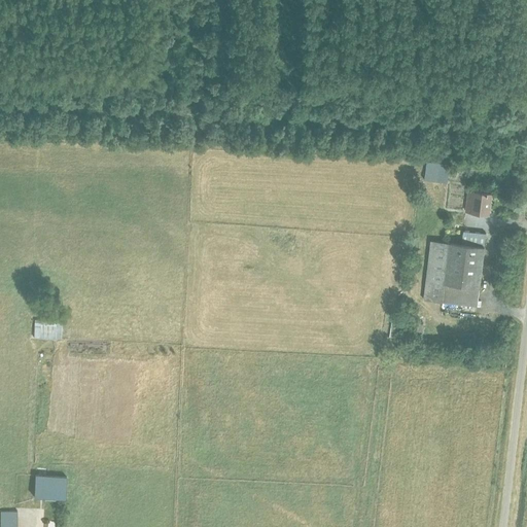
[(426,178),(449,179),(450,162),(427,161),(426,178)]
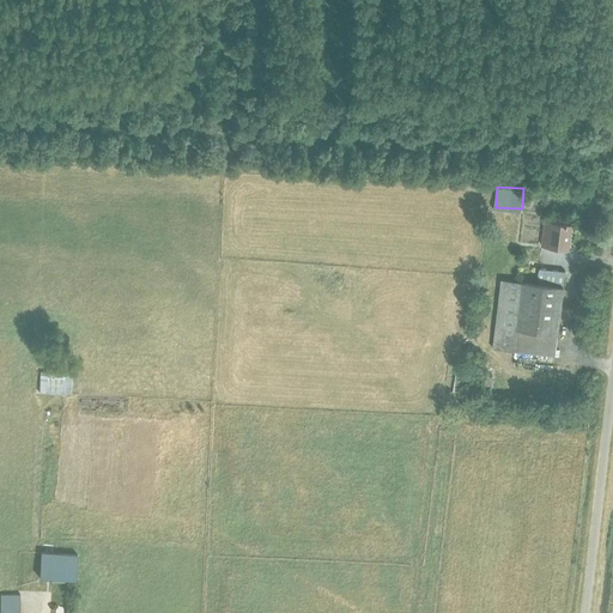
[(542,246),(568,248),(571,223),(564,222),(564,224),(545,223),(542,246)]
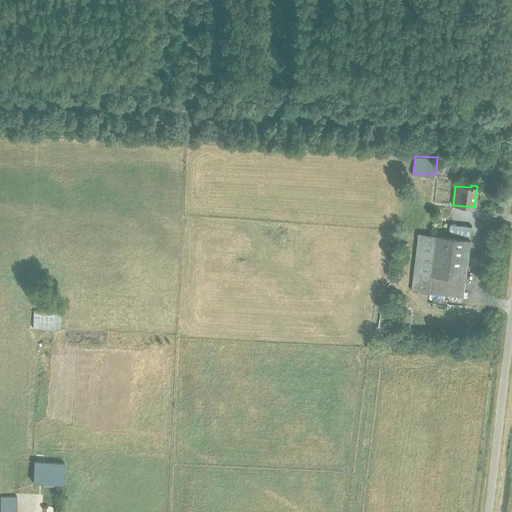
[(412,291),(464,297),(472,226),(450,224),(450,237),(419,233),(412,291)]
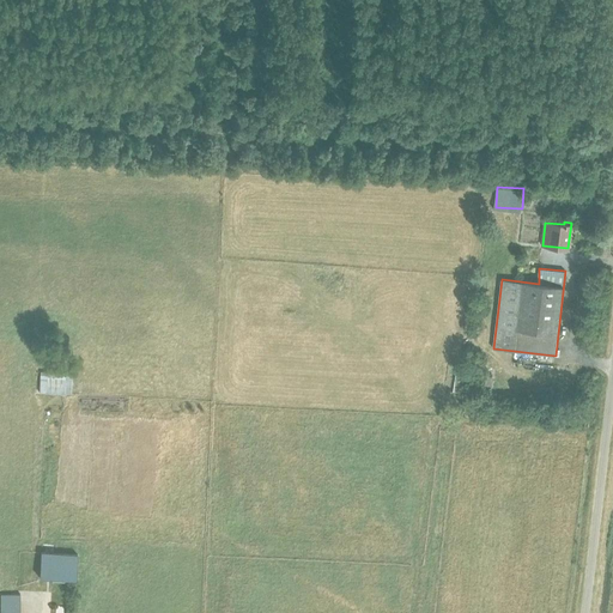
[(453,390),(460,392),(463,365),(457,364),(453,390)]
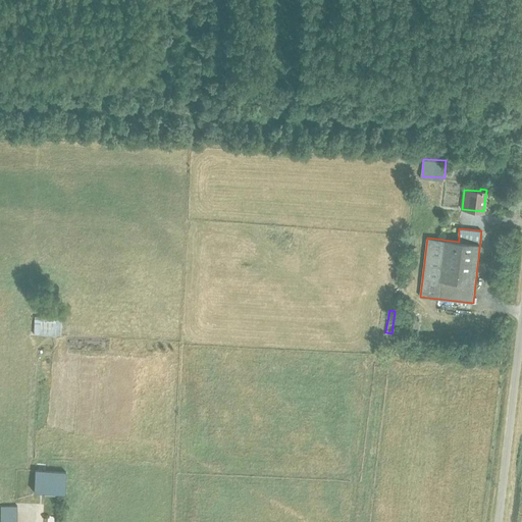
[(34,334),(61,335),(62,318),(35,316),(34,334)]
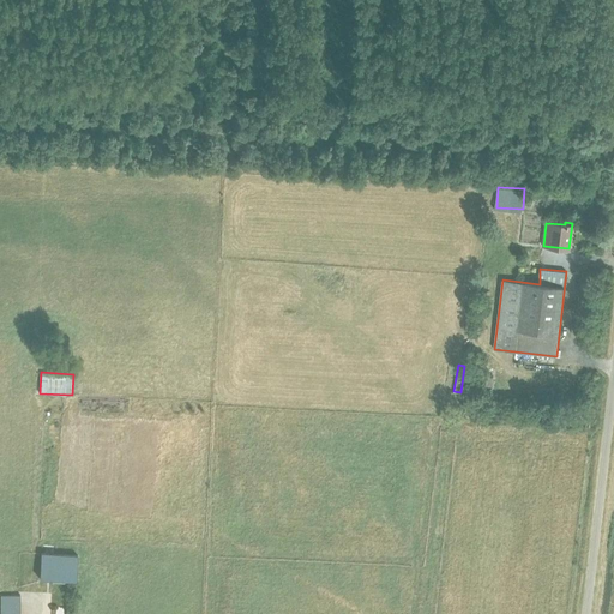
[(40,579),(76,581),(78,555),(41,553),(40,579)]
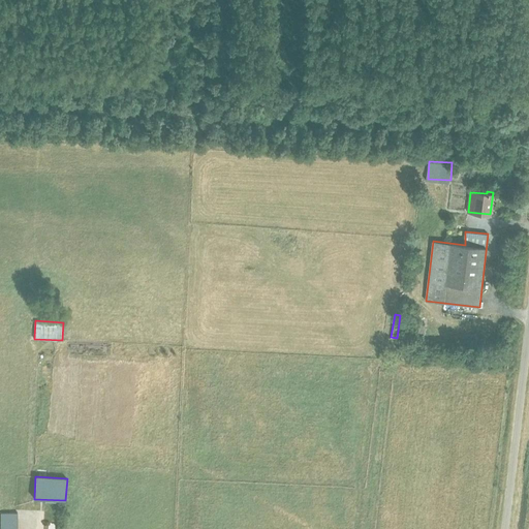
[(17,528),(17,512),(5,512),(0,512),(0,528),(17,528)]
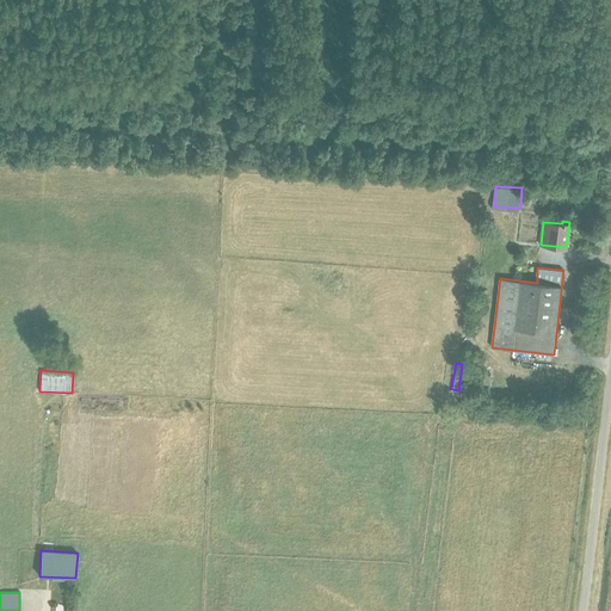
[(51,610),(66,610),(67,600),(53,602),(51,610)]
